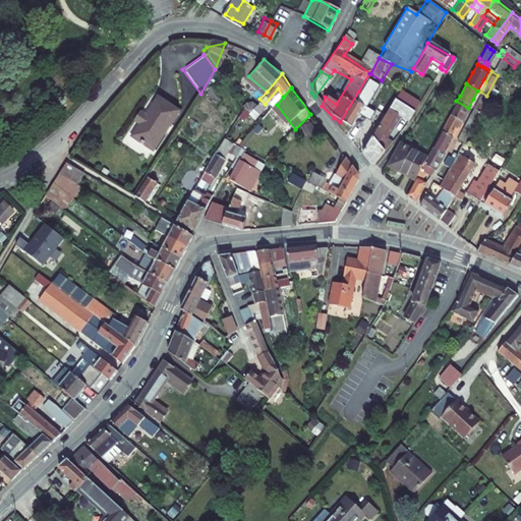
[(356,117),(361,107),(356,104),(362,94),(358,92),(340,122),(349,128),(356,117)]
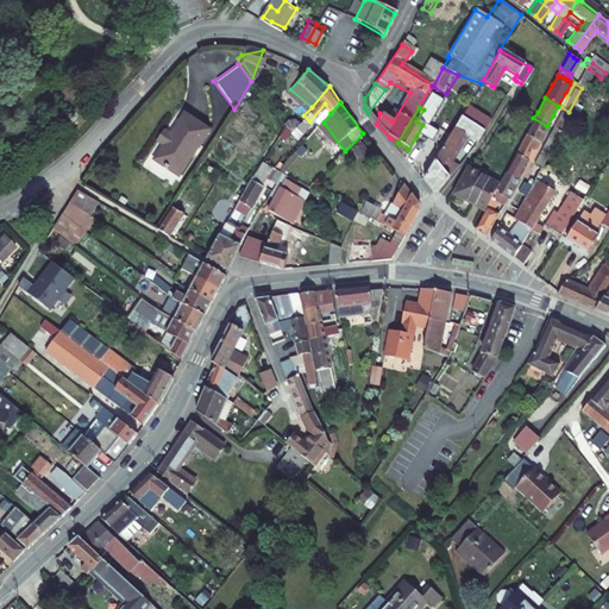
[(558,133),(569,112),(562,107),(557,118),(551,129),(558,133)]
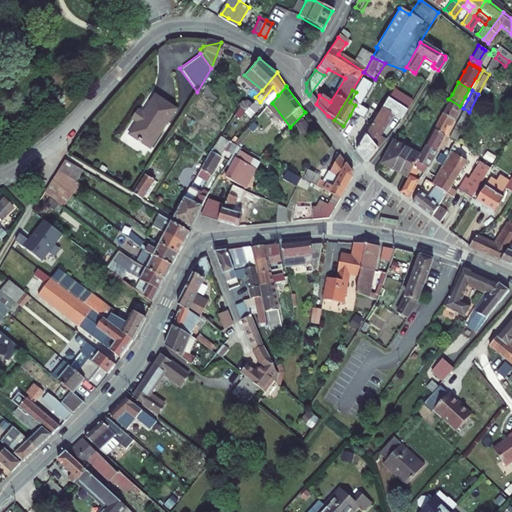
[(407,107),(388,96),(356,151),(362,158),(365,162),(385,136),(381,133),(393,112),(401,117),(407,107)]
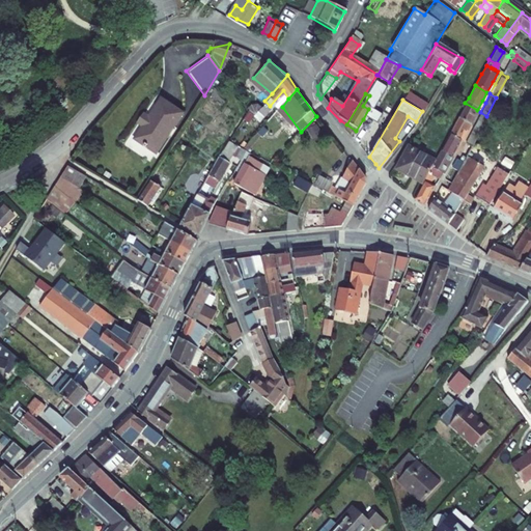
[(141,126),(163,140),(178,114),(157,101),(141,126)]
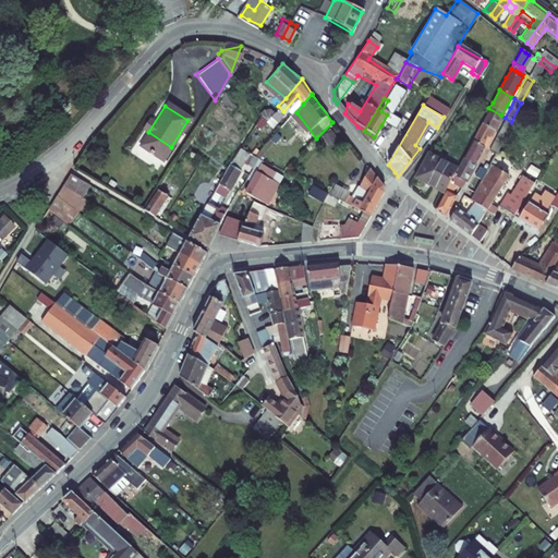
[(497,123),(501,116),(488,108),(480,126),(492,133),(497,123)]
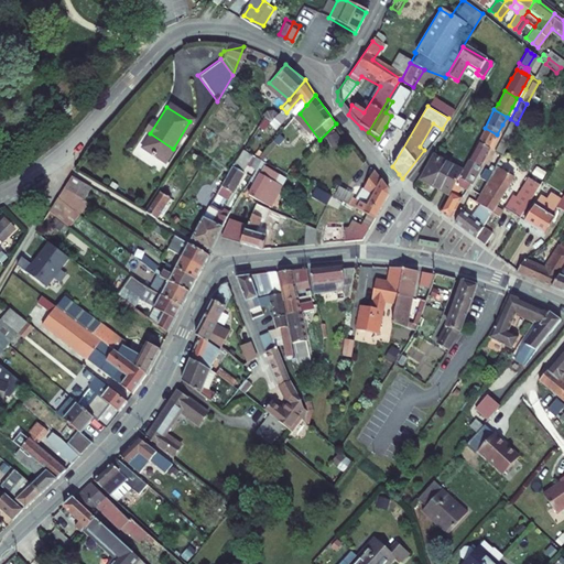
[(401,122),(391,116),(386,127),(394,132),(401,122)]
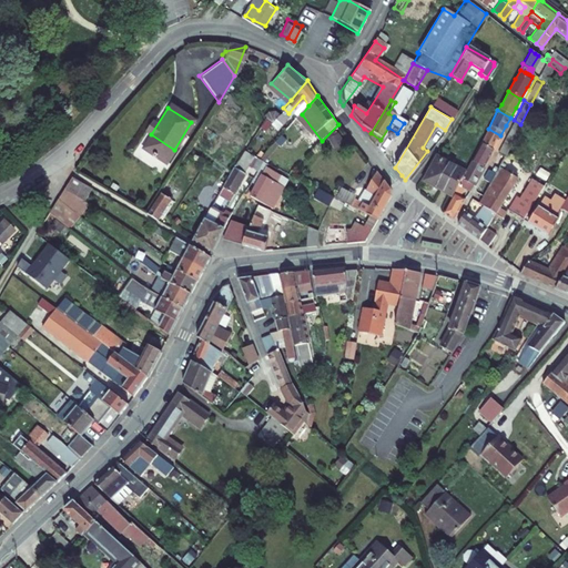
[(520,124),(514,120),(505,138),(511,142),(520,124)]
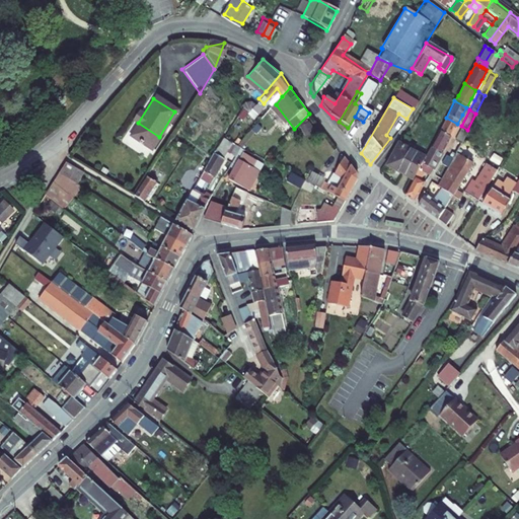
[(453,131),(457,124),(446,118),(438,132),(449,138),(453,131)]
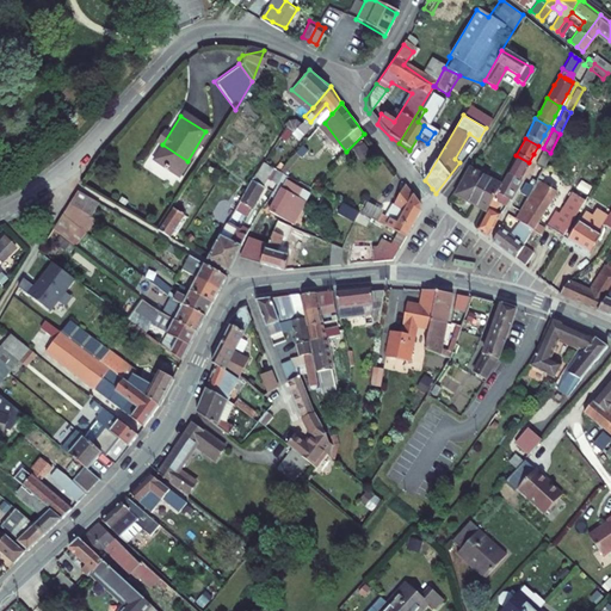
[(184,166),(187,161),(162,144),(159,150),(184,166)]
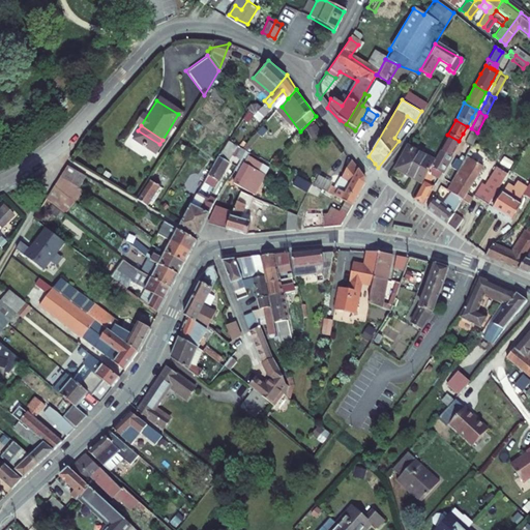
[(470,147),(477,133),(471,128),(463,144),(470,147)]
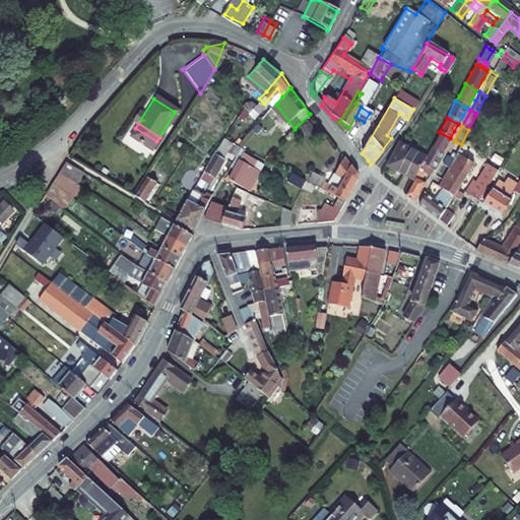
[(156,141),(135,128),(129,138),(150,151),(156,141)]
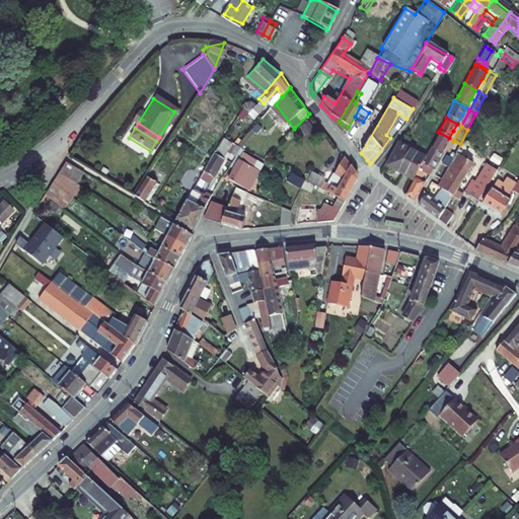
[(445,146),(449,138),(438,132),(430,147),(441,153),(445,146)]
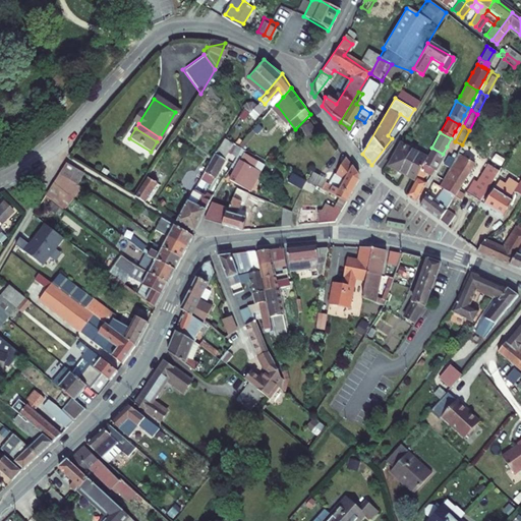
[(218,179),(231,145),(223,140),(211,162),(207,174),(218,179)]
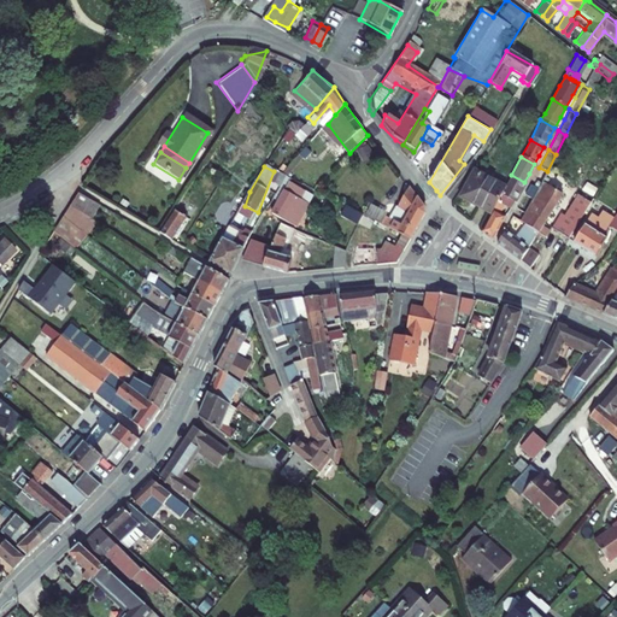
[(547,171),(539,168),(529,186),(538,191),(541,182),(547,171)]
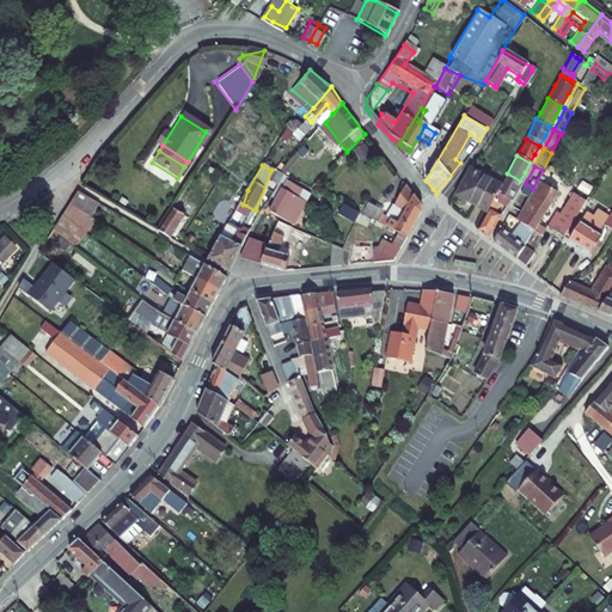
[(467,167),(465,173),(453,193),(469,201),(487,210),(490,202),(491,201),(495,194),(500,185),(467,167)]
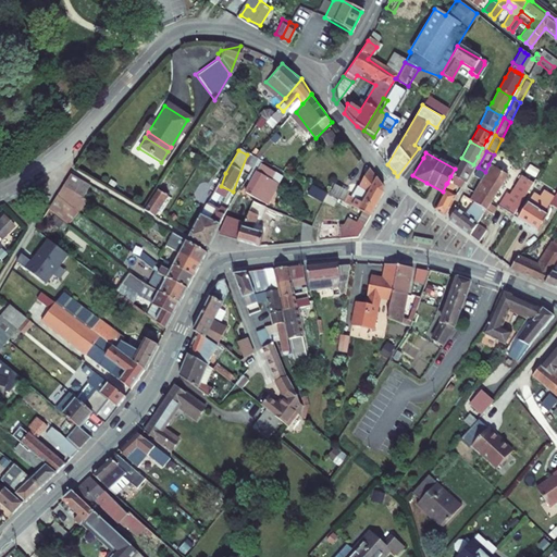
[(256,159),(250,156),(245,168),(249,170),(256,159)]
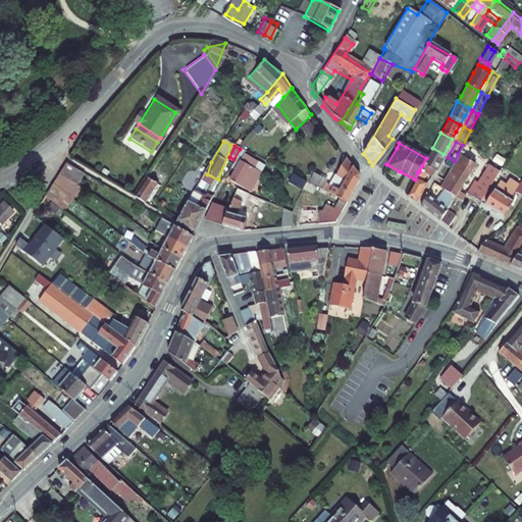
[(432,148),(426,158),(422,165),(433,171),(438,163),(444,154),(432,148)]
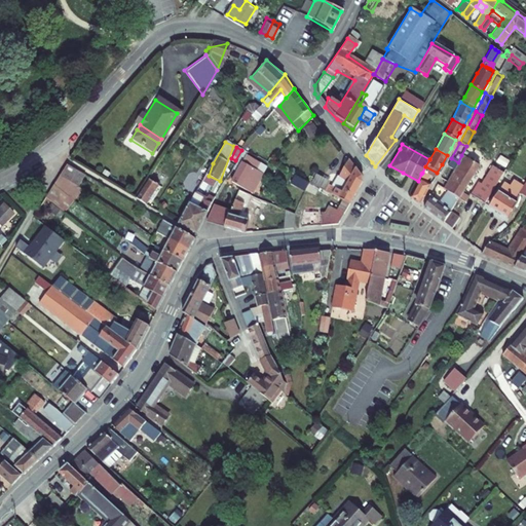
[(262,161),(249,154),(233,183),(255,194),(264,176),(257,172),(262,161)]
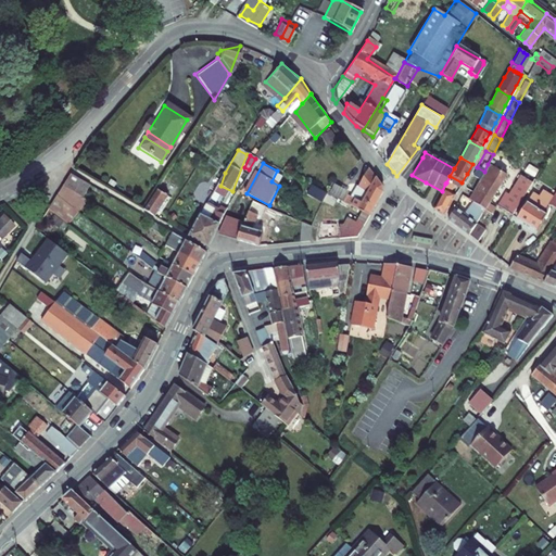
[(503,181),(506,175),(488,164),(484,172),(503,181)]
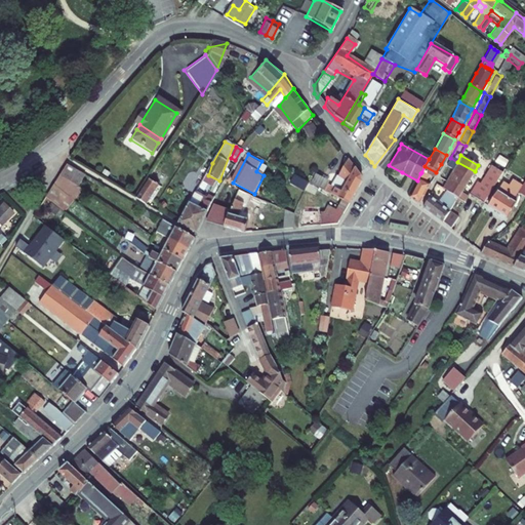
[(453,170),(457,162),(450,158),(446,167),(453,170)]
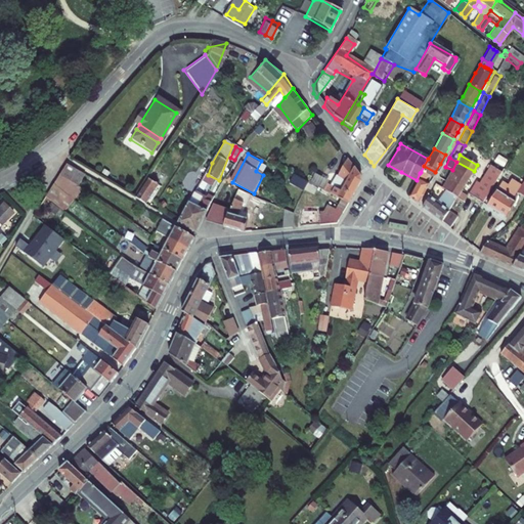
[(456,162),(452,170),(449,175),(447,179),(442,188),(446,191),(457,197),(461,191),(474,171),(456,162)]
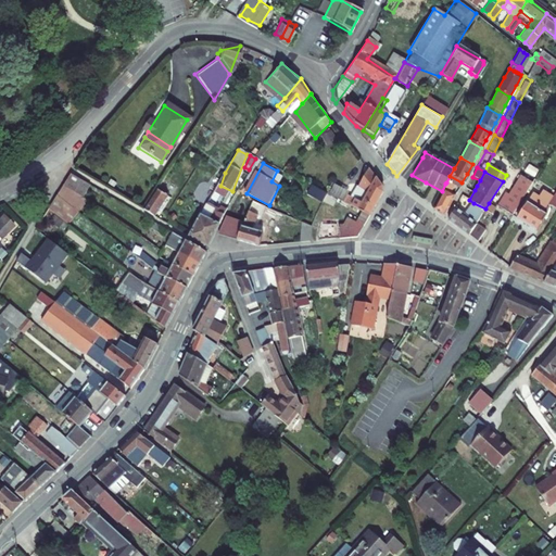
[(91,187),(85,184),(73,176),(64,188),(77,196),(83,199),(91,187)]
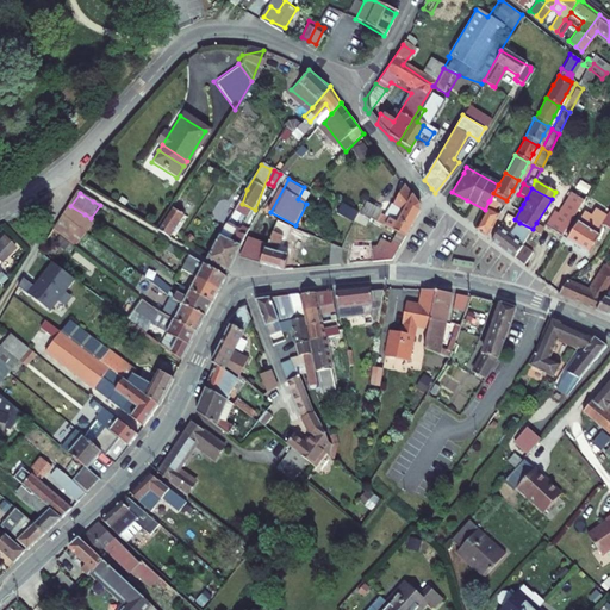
[(396,232),(404,237),(411,228),(416,219),(421,212),(406,193),(384,221),(379,218),(375,223),(396,232)]
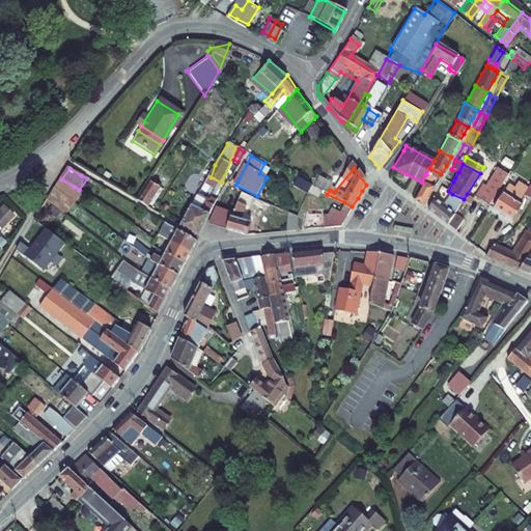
[(425,175),(432,178),(438,182),(442,175),(441,174),(429,168),(426,174),(425,175)]
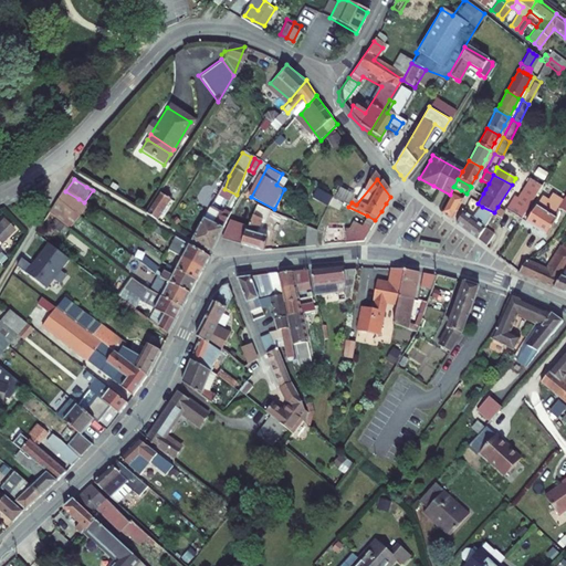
[(505,210),(522,219),(538,192),(525,185),(517,197),(514,196),(505,210)]
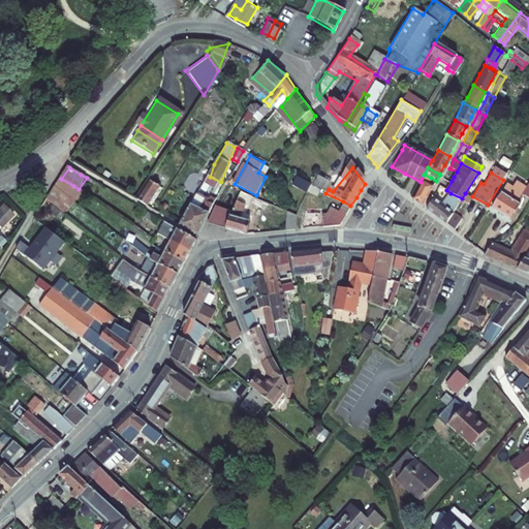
[(417,204),(423,207),(432,188),(427,185),(431,178),(424,175),(421,182),(411,198),(417,204)]
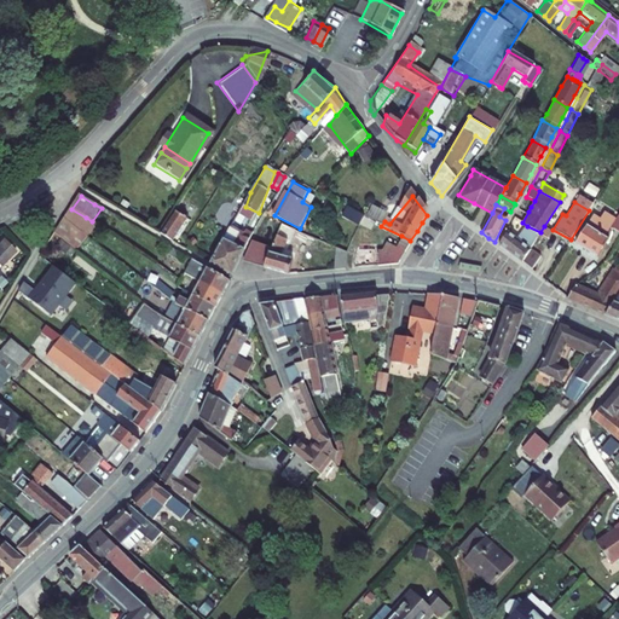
[(356,213),(339,206),(331,224),(348,232),(356,213)]
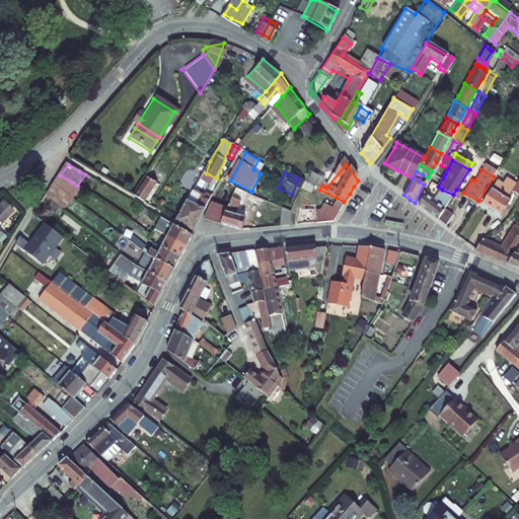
[(312,173),(308,181),(320,188),(324,179),(312,173)]
